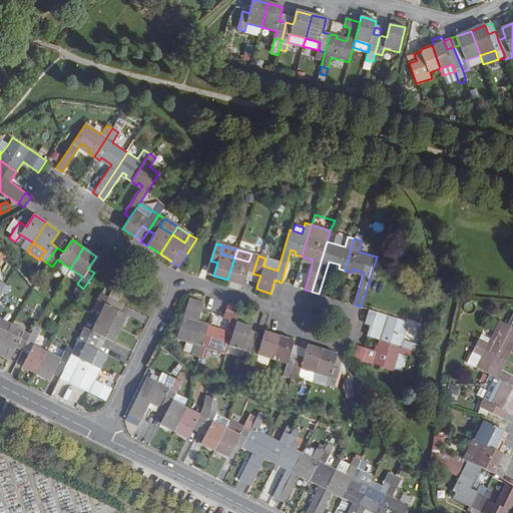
[(251,253),(248,262),(234,258),(227,280),(242,284),(243,279),(246,272),(252,274),(259,255),(251,253)]
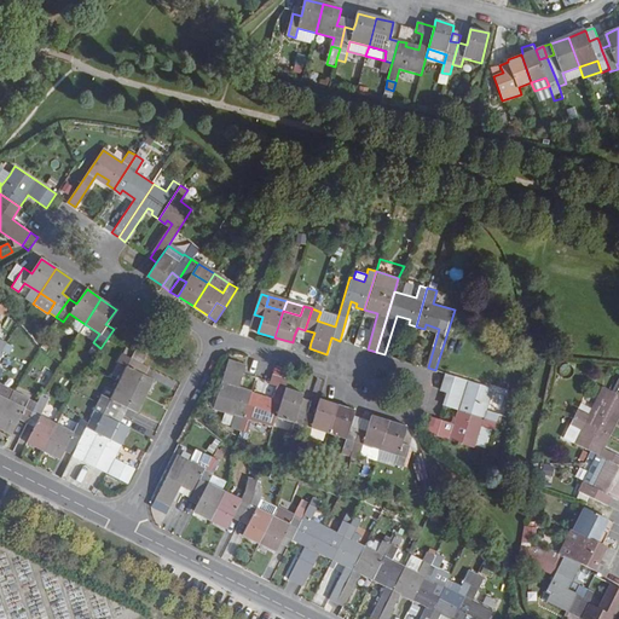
[(79,333),(85,324),(69,313),(63,322),(79,333)]
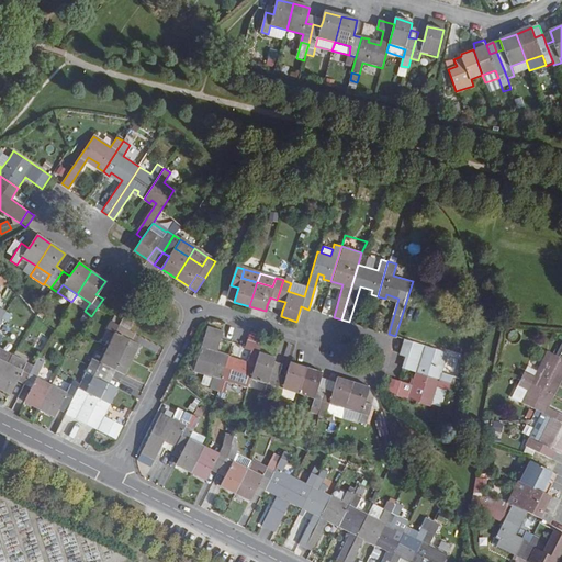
[(231,285),(226,300),(234,302),(238,288),(231,285)]
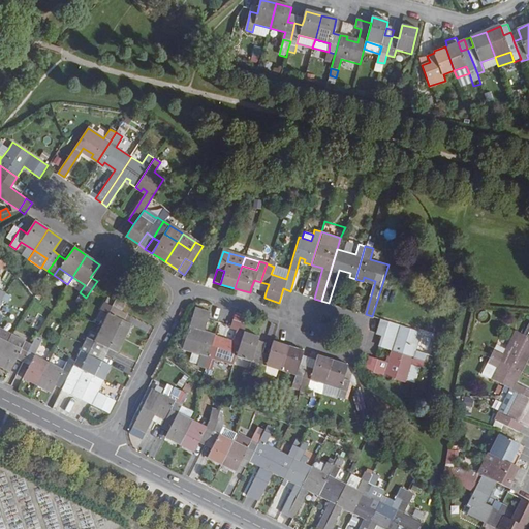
[(260,282),(254,280),(251,287),(258,289),(260,282)]
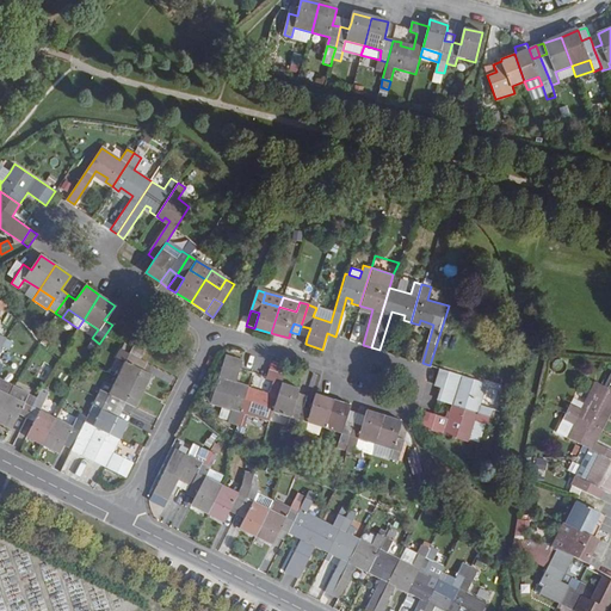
[(310,328),(301,326),(298,334),(307,338),(310,328)]
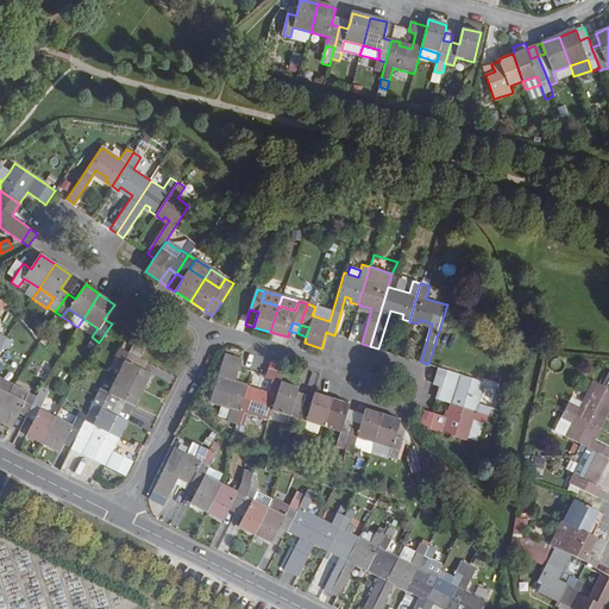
[(139,358),(144,346),(133,340),(127,352),(139,358)]
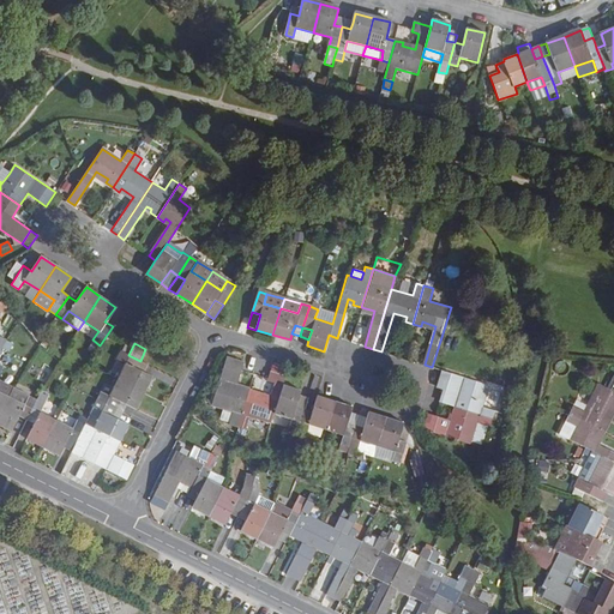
[(139,362),(140,361),(128,355),(120,350),(115,359),(124,363),(116,379),(144,392),(151,378),(143,373),(136,369),(139,362)]
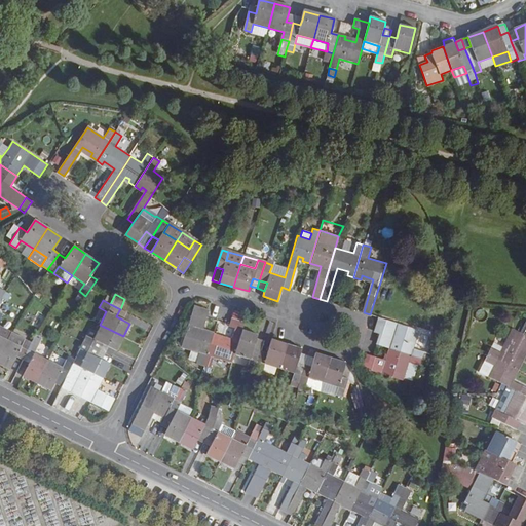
[(202,331),(208,311),(195,307),(182,348),(200,354),(197,363),(196,366),(203,368),(214,334),(202,331)]
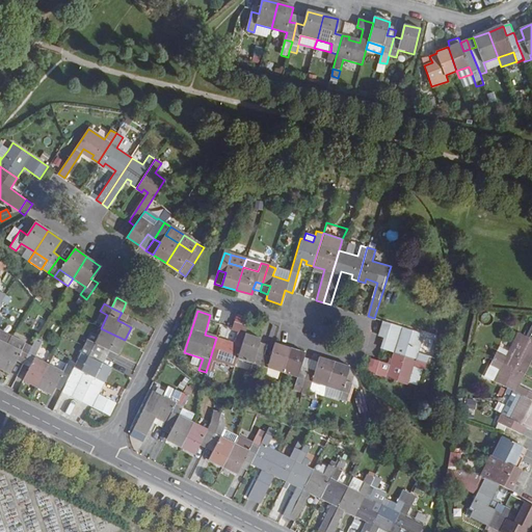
[(124,323),(126,316),(121,314),(117,320),(124,323)]
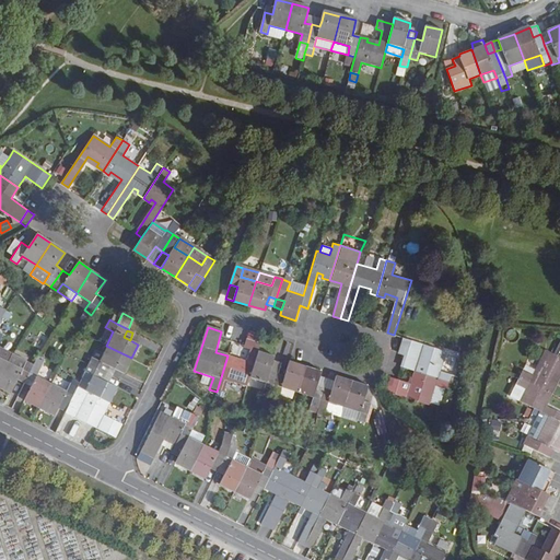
[(445,352),(401,338),(397,352),(404,354),(399,366),(412,371),(447,382),(451,374),(439,370),(445,352)]
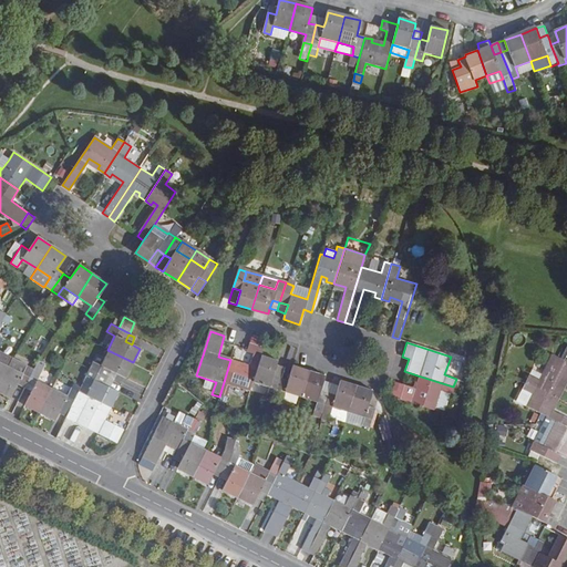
[(244,364),(230,360),(219,397),(227,399),(228,392),(230,387),(243,391),(249,393),(254,382),(261,356),(264,348),(249,343),(247,352),(254,354),(248,370),(241,368),(244,364)]
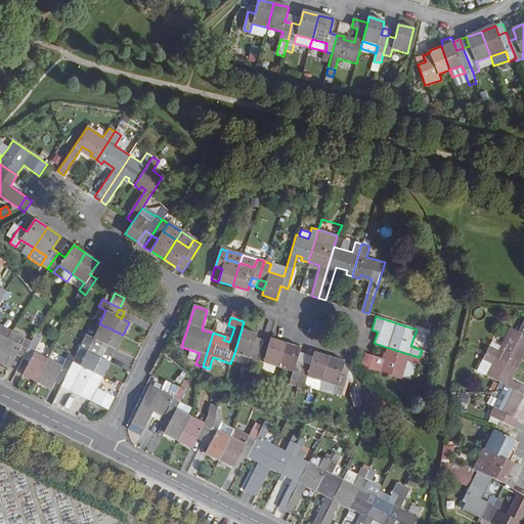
[(107,344),(116,348),(123,335),(99,323),(92,337),(85,333),(82,340),(98,348),(102,342),(107,344)]
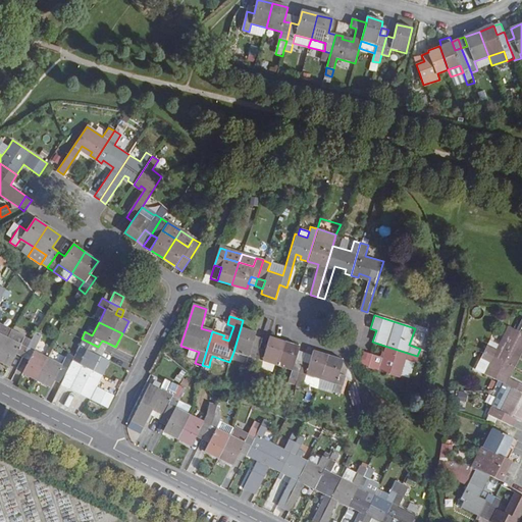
[(11,329),(0,323),(0,332),(7,336),(11,329)]
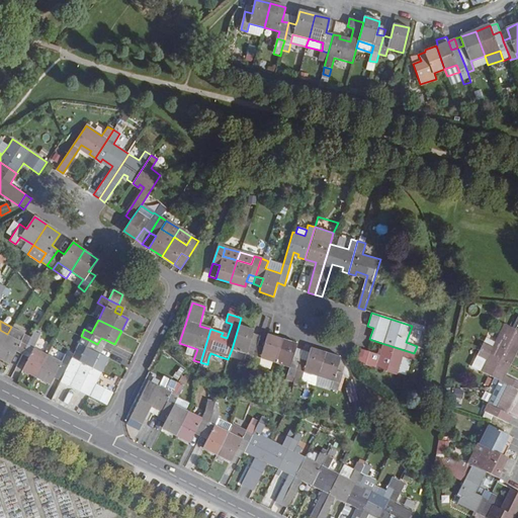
[(252,333),(253,330),(239,325),(232,349),(246,354),(244,362),(250,364),(256,345),(249,343),(252,333)]
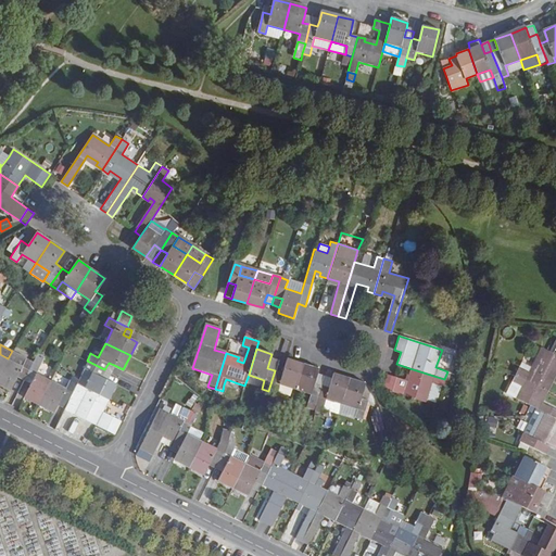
[(22,366),(26,357),(12,351),(8,358),(22,366)]
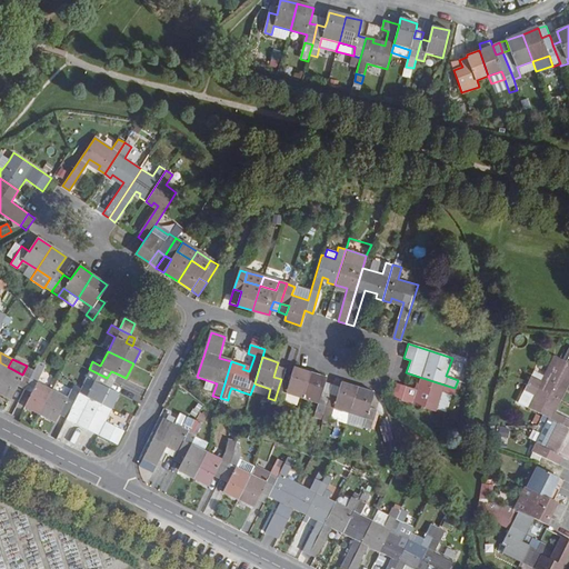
[(542,381),(531,375),(528,382),(561,399),(568,382),(568,372),(562,369),(551,363),(542,381)]
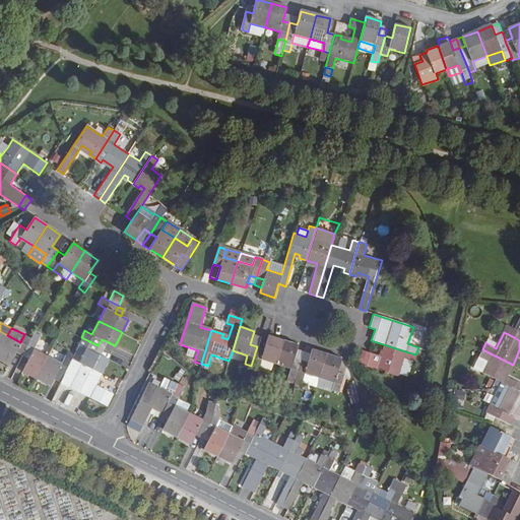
[(24,334),(20,342),(7,335),(0,349),(0,360),(8,365),(15,351),(22,354),(30,338),(24,334)]
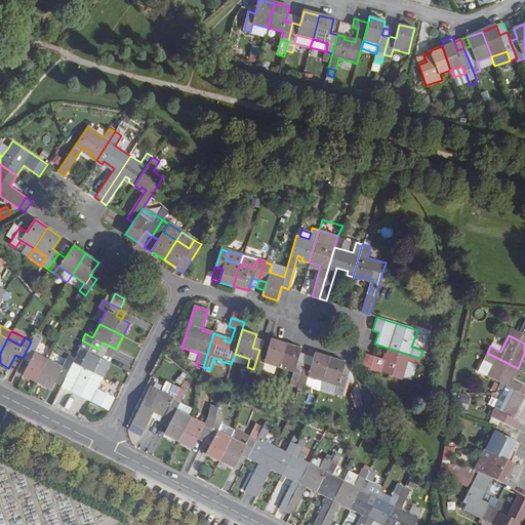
[(259,350),(261,339),(255,337),(252,348),(259,350)]
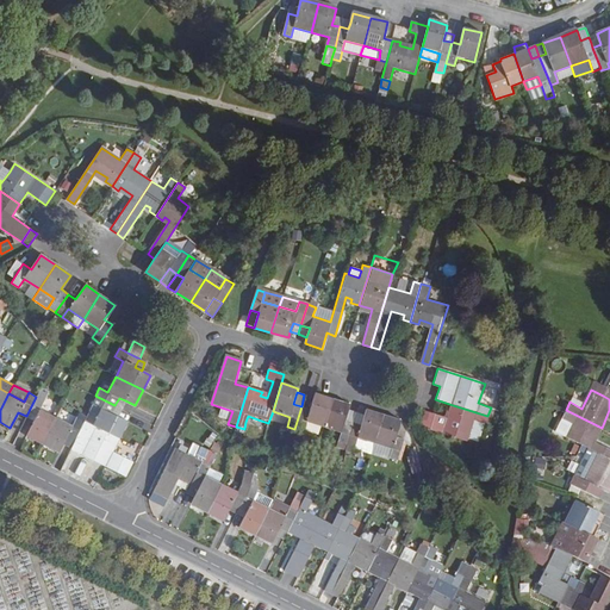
[(309,409),(302,406),(294,429),(303,431),(306,422),(323,427),(331,399),(315,393),(309,409)]
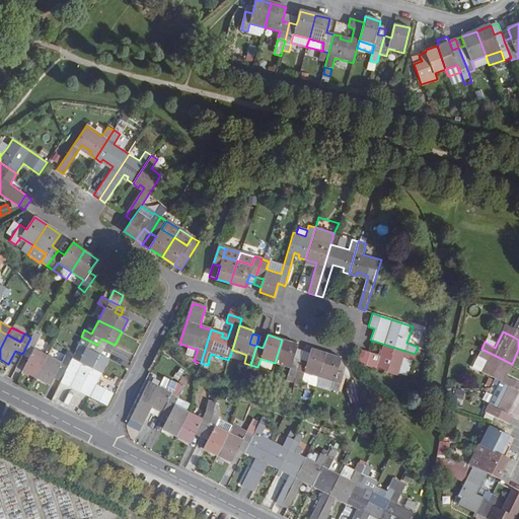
[(85,347),(78,361),(100,373),(107,359),(99,355),(94,352),(97,345),(81,337),(78,343),(85,347)]
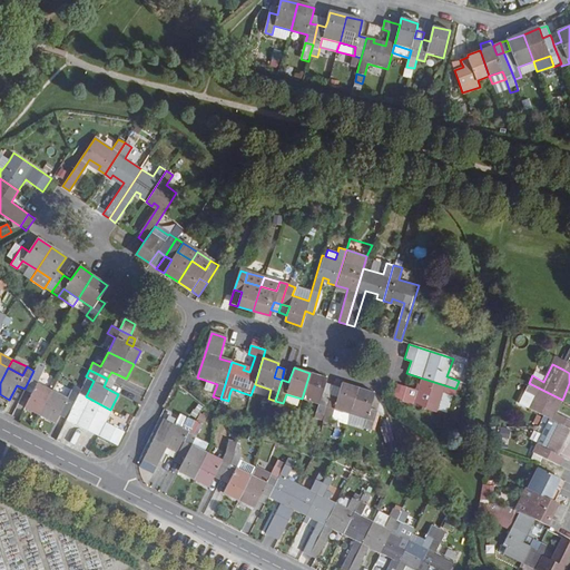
[(41,374),(33,371),(25,389),(31,392),(25,408),(39,414),(51,390),(37,382),(41,374)]
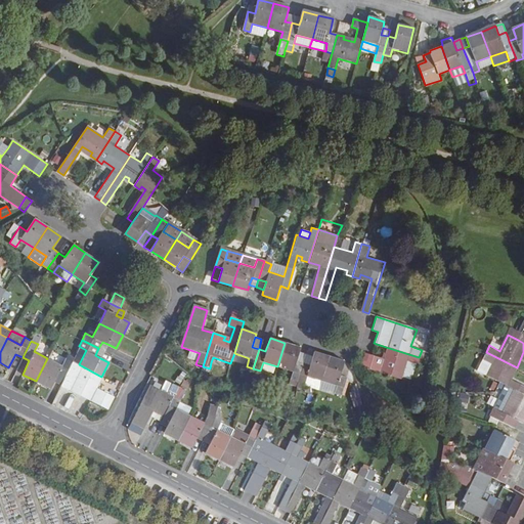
[(98,348),(104,351),(107,344),(102,342),(98,348)]
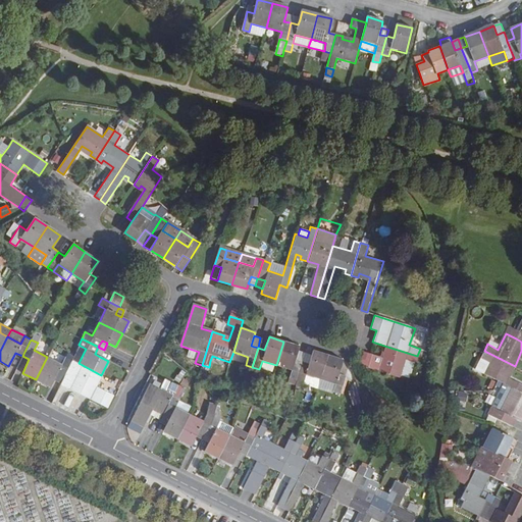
[(288,378),(295,380),(300,362),(294,360),(298,346),(283,342),(276,365),(290,370),(288,378)]
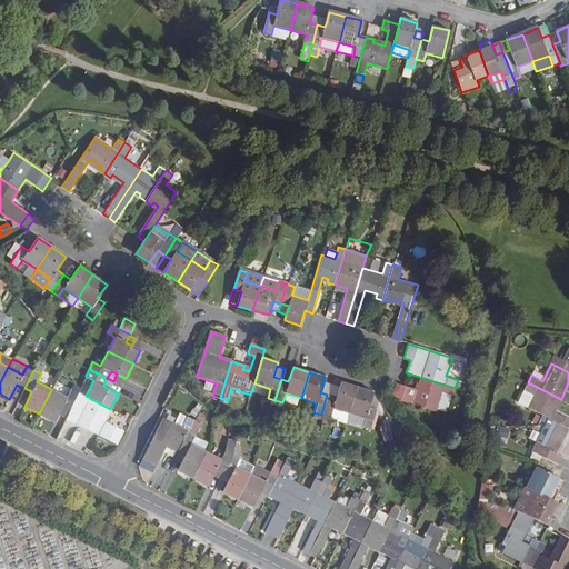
[(93,380),(86,376),(78,391),(86,396),(93,380)]
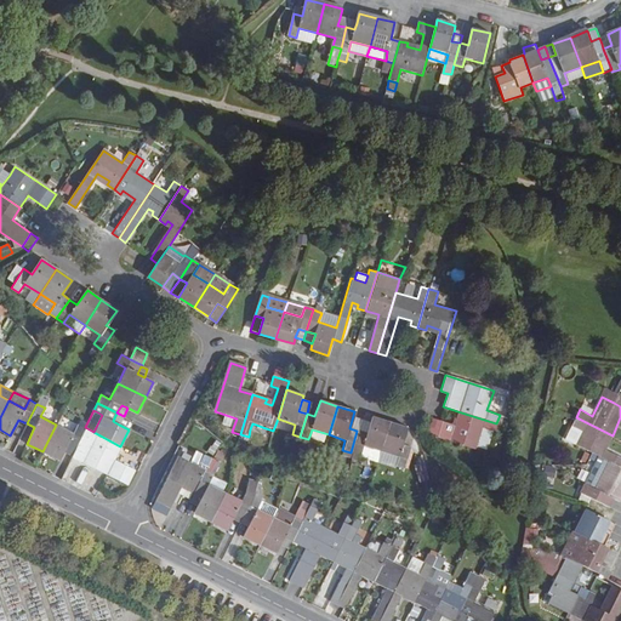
[(494,432),(496,423),(457,411),(454,426),(432,419),(426,434),(474,450),(476,446),(482,427),(494,432)]
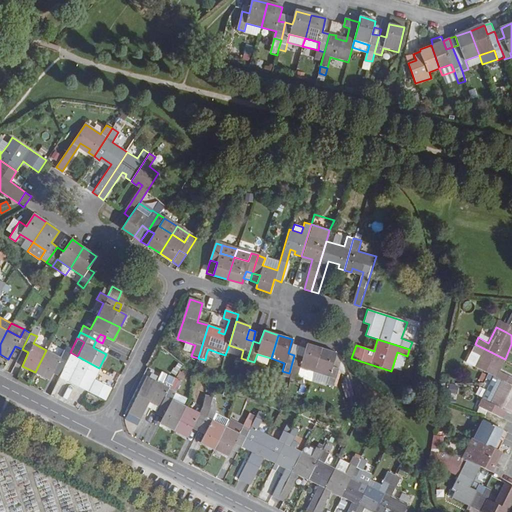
[(98,350),(102,343),(96,340),(93,347),(98,350)]
